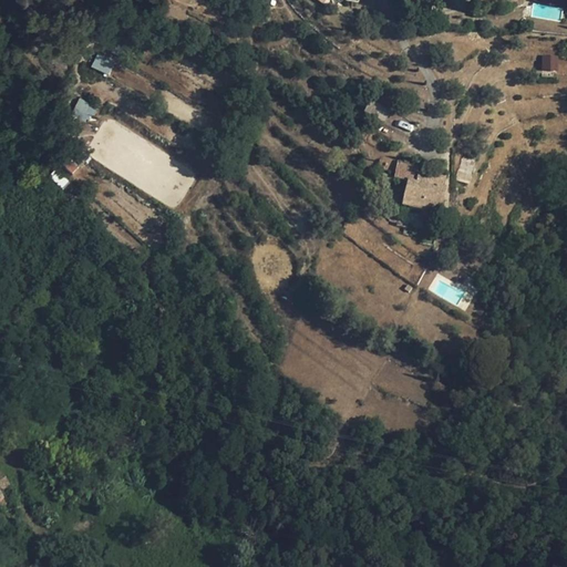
[(310,0),(325,9),(331,0),(310,0)]
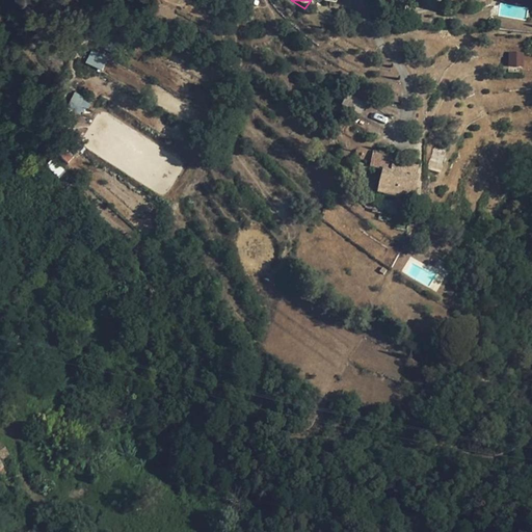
[(91,50),(85,62),(102,70),(107,57),(91,50)]
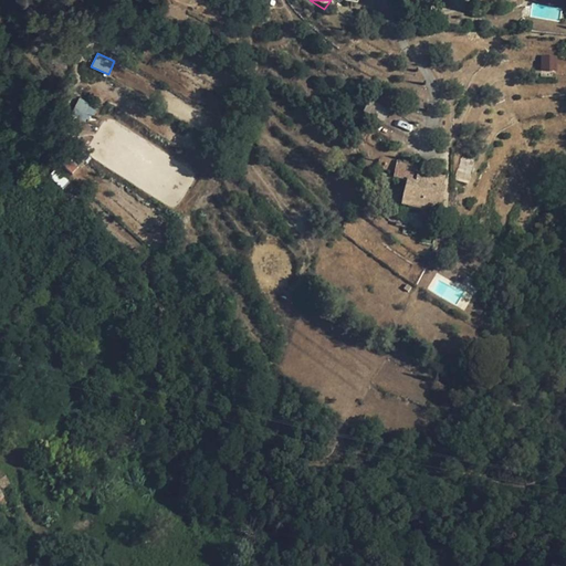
[(542,71),(555,71),(555,54),(541,54),(542,71)]
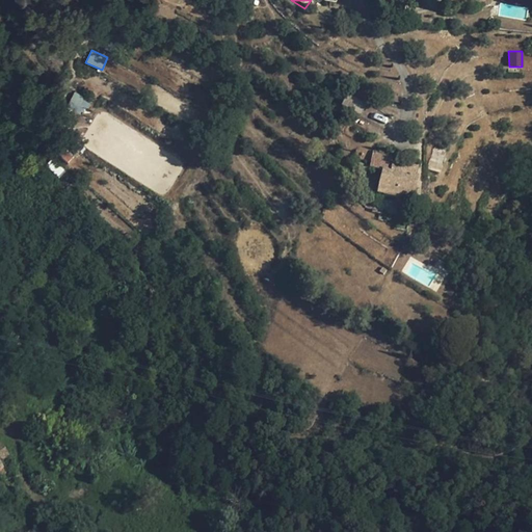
[(78,116),(89,105),(78,92),(67,104),(78,116)]
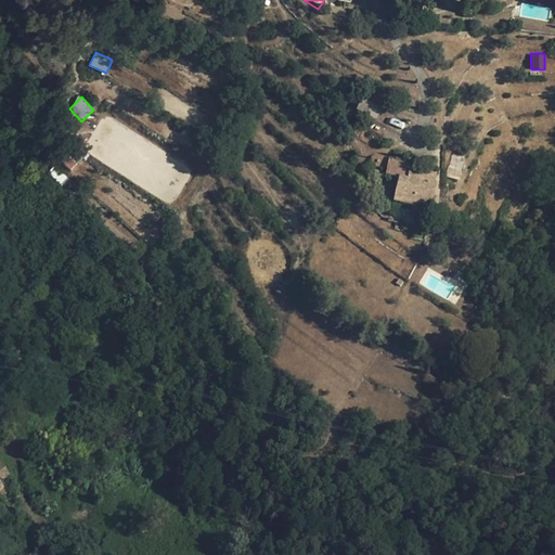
[(429,208),(431,204),(435,183),(434,183),(435,176),(409,170),(410,162),(389,157),(385,173),(398,177),(392,201),(429,208)]
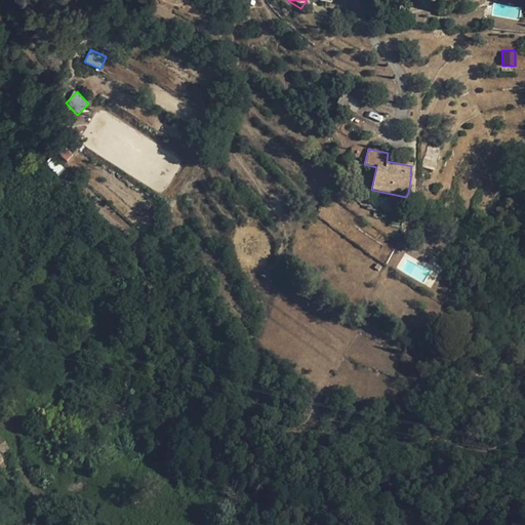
[(437,156),(426,152),(420,165),(432,170),(437,156)]
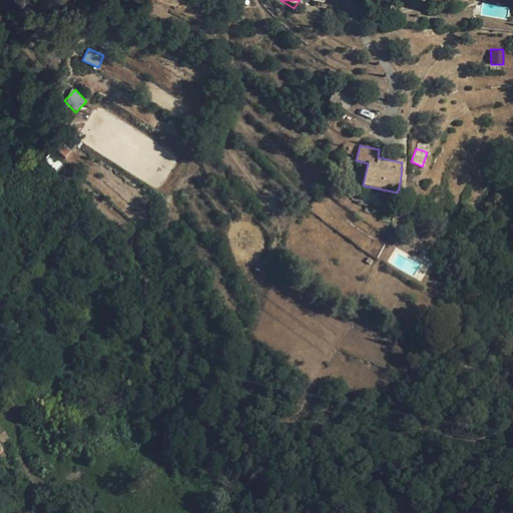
[(50,153),(45,158),(55,167),(59,162),(50,153)]
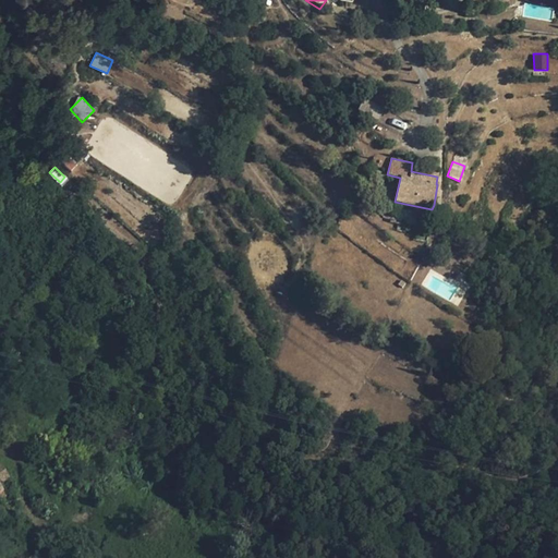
[(182,174),(141,177),(142,196),(182,195),(182,174)]
